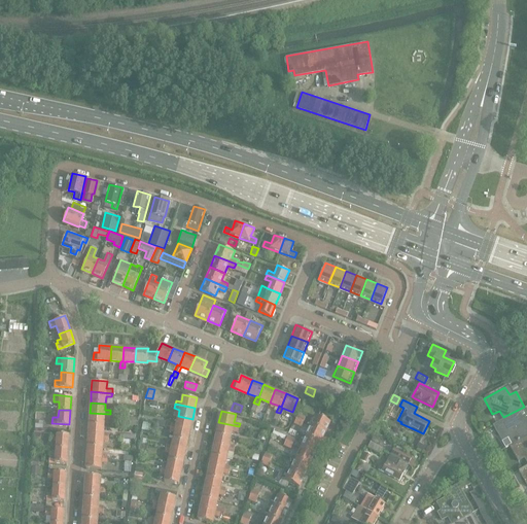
[(526,433),(526,420),(525,416),(518,419),(514,412),(503,417),(493,423),(501,439),(508,434),(512,442),(526,433)]
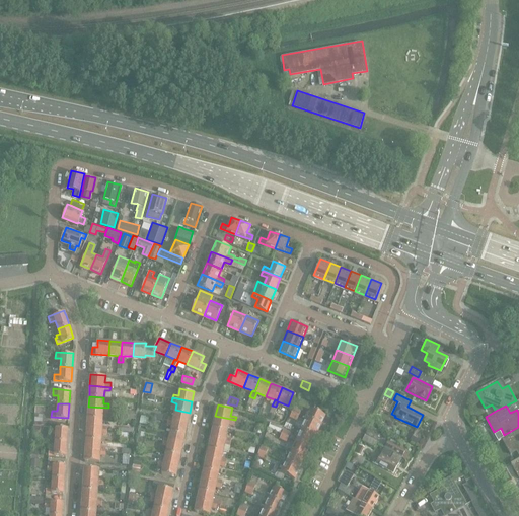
[(108,408),(88,407),(88,418),(102,419),(102,411),(108,412),(108,408)]
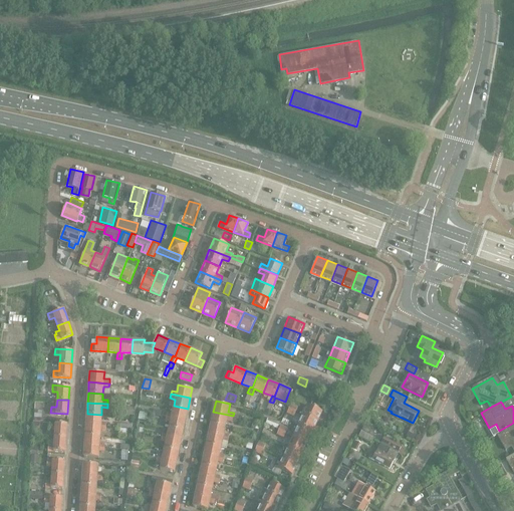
[(317,420),(322,410),(309,403),(306,408),(304,406),(301,413),(317,420)]
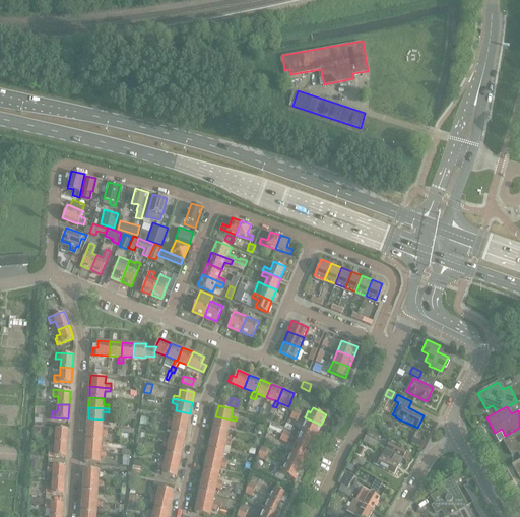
[(136,418),(136,411),(122,409),(121,416),(136,418)]
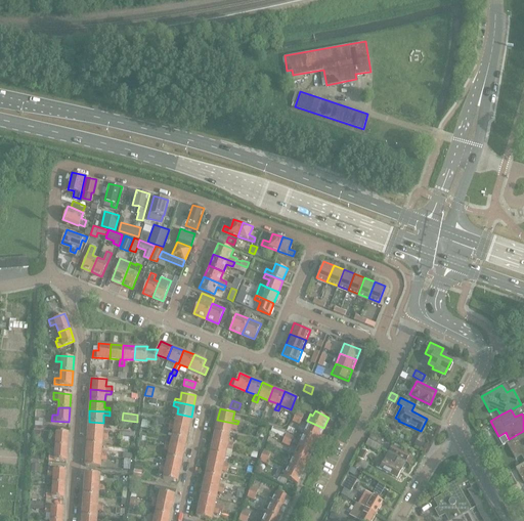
[(191,417),(177,414),(175,420),(170,419),(169,423),(189,427),(191,417)]
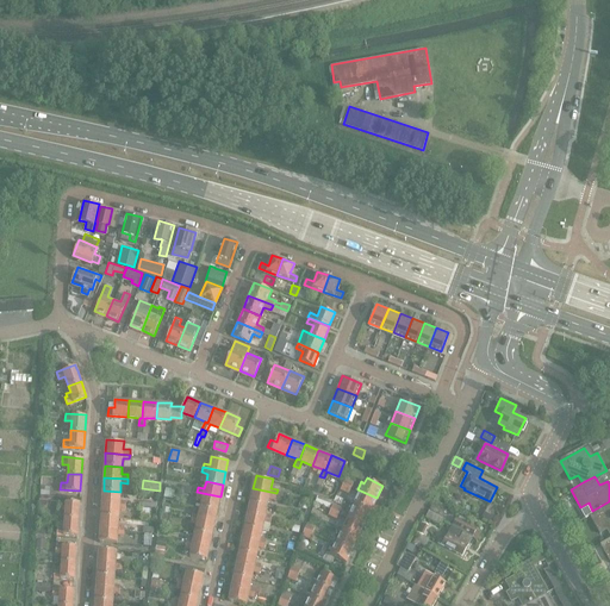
[(352,486),(343,482),(340,488),(348,492),(352,486)]
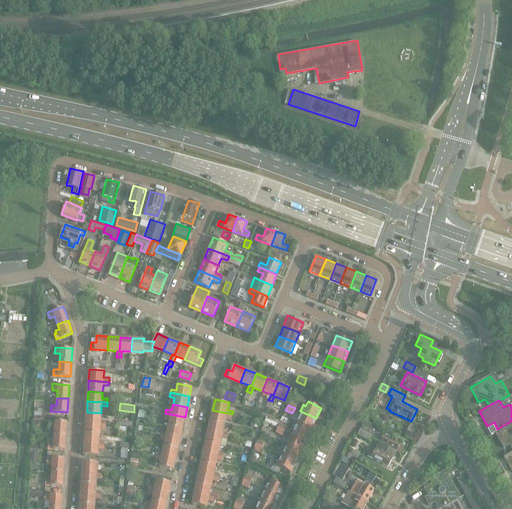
[(147,409),(139,408),(138,416),(145,417),(147,409)]
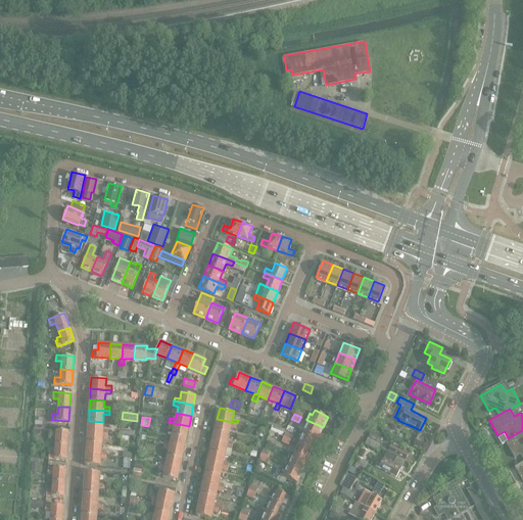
[(217,419),(215,429),(229,432),(230,426),(236,427),(237,423),(217,419)]
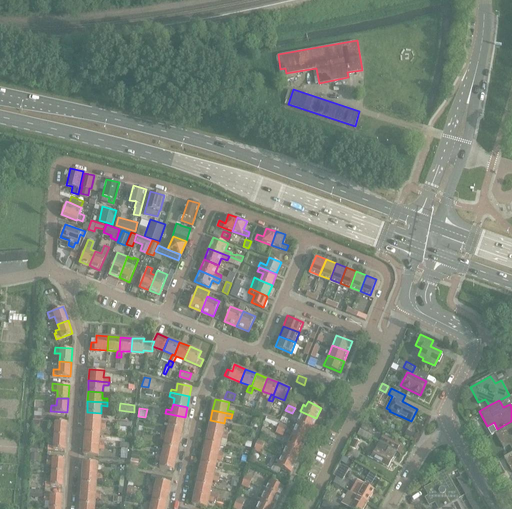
[(316,418),(300,411),(299,411),(302,412),(298,422),(311,429),(316,418)]
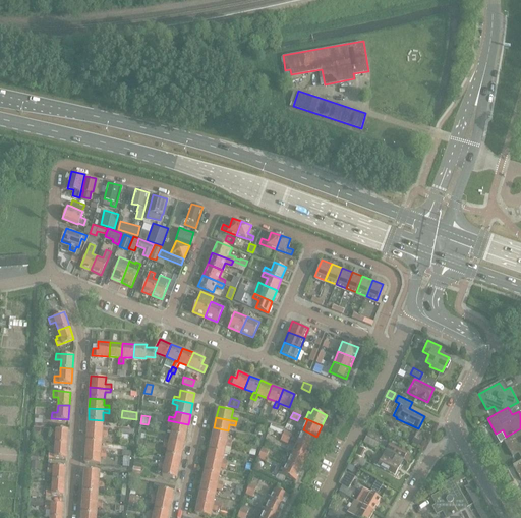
[(103,420),(89,419),(88,429),(107,430),(108,426),(102,426),(103,420)]
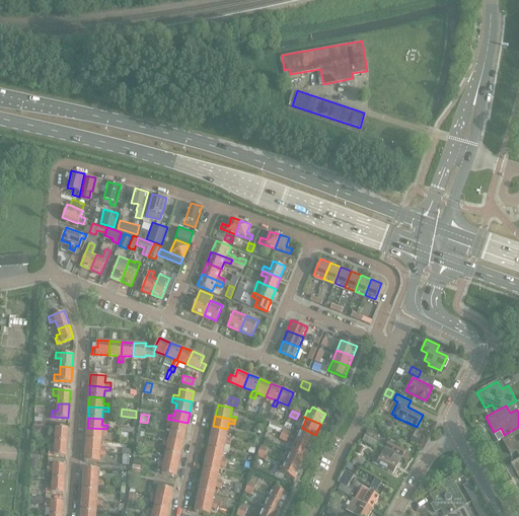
[(188,423),(167,419),(166,423),(172,424),(170,430),(184,433),(188,423)]
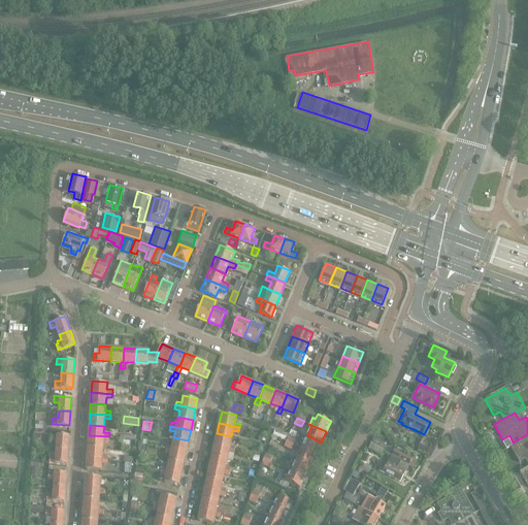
[(273,433),(286,439),(289,434),(287,433),(288,431),(275,428),(273,433)]
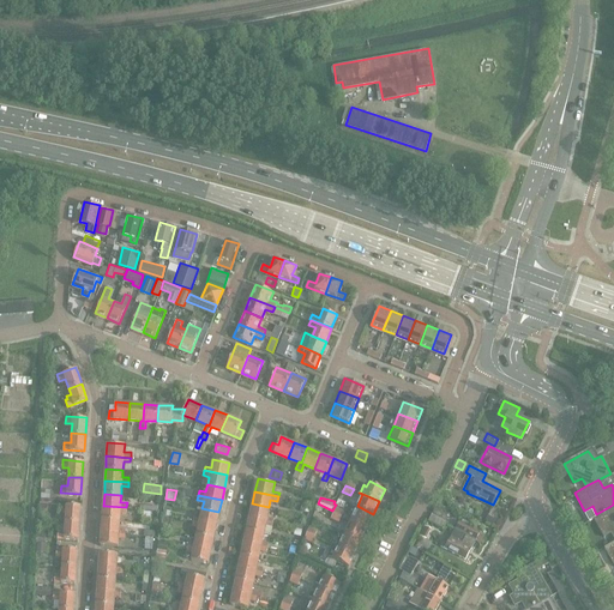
[(79,521),(80,505),(60,503),(59,511),(66,511),(65,520),(79,521)]
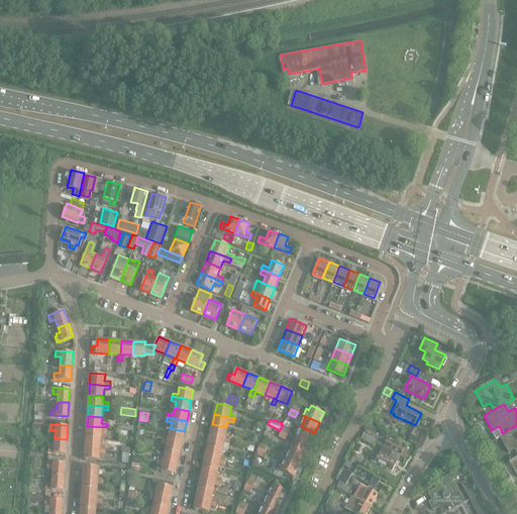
[(226,427),(212,424),(210,434),(229,439),(230,435),(225,434),(226,427)]
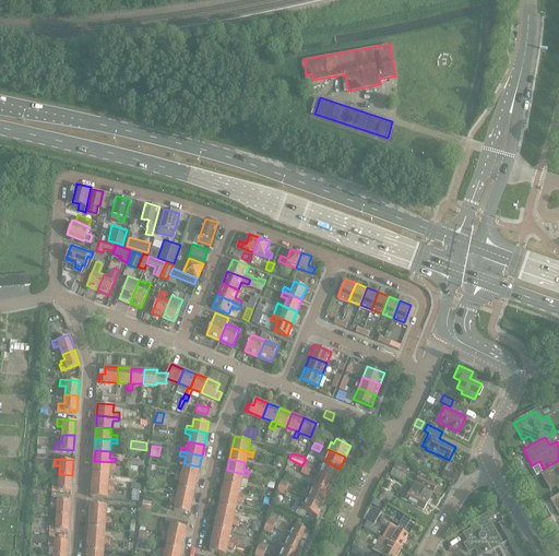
[(324,462),(320,459),(317,466),(321,469),(320,473),(334,480),(340,469),(325,461),(324,462)]
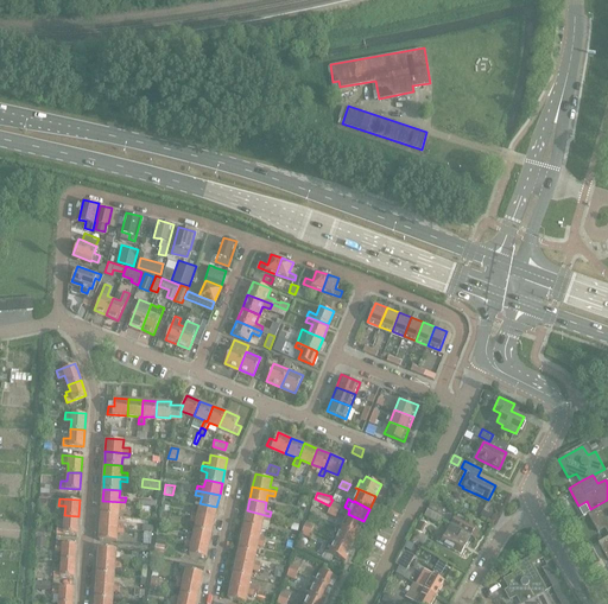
[(445,504),(432,498),(428,508),(441,514),(445,504)]
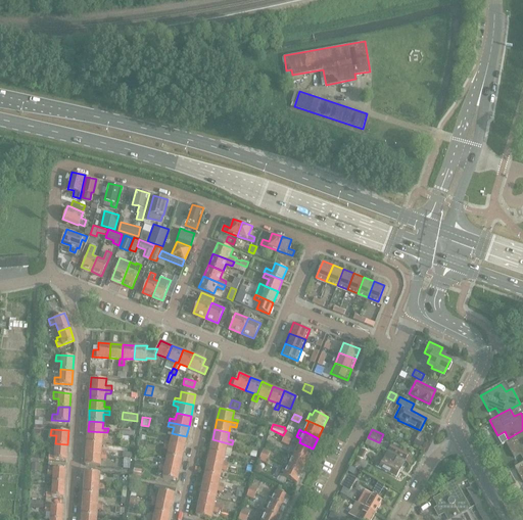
[(522,430),(508,438),(505,440),(514,456),(520,452),(522,457),(522,430)]
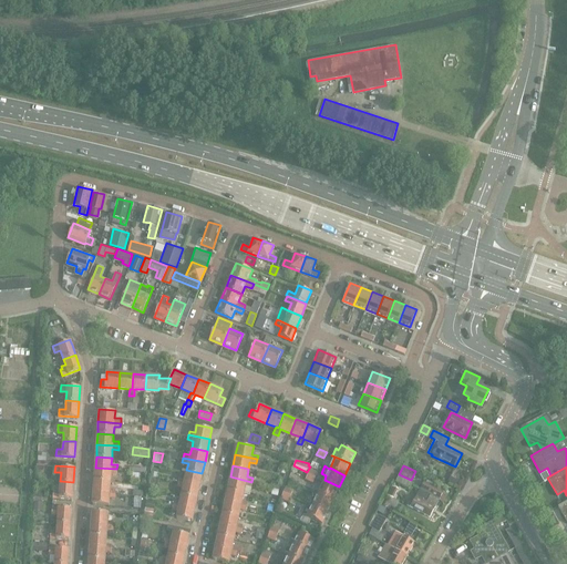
[(116,469),(95,468),(94,480),(110,480),(111,472),(116,473),(116,469)]
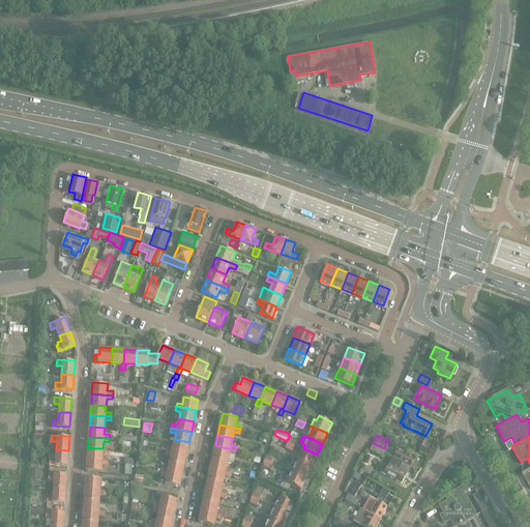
[(174,439),(173,446),(167,445),(167,448),(186,452),(188,442),(174,439)]
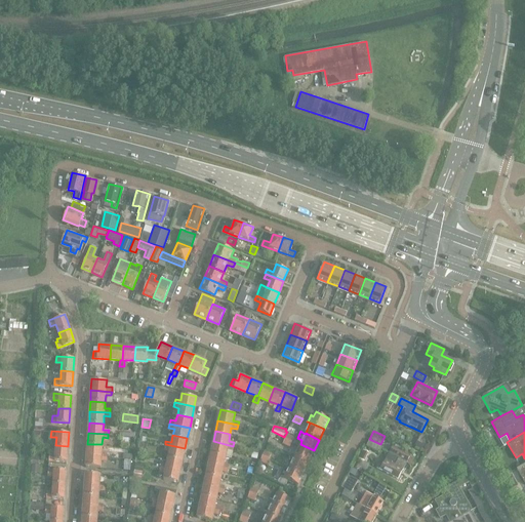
[(291,440),(285,437),(282,442),(289,445),(291,440)]
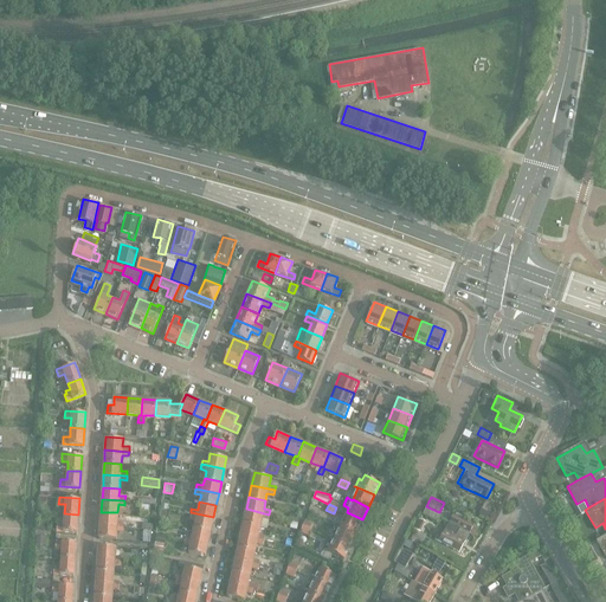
[(269,515),(246,509),(244,522),(260,525),(262,517),(269,518),(269,515)]
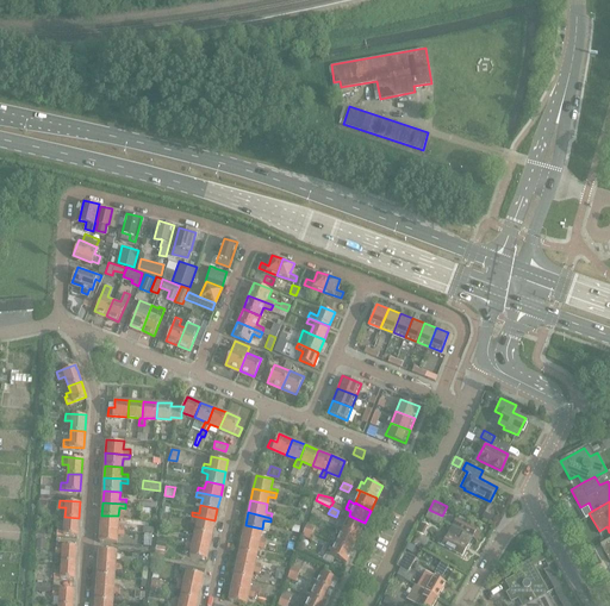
[(124,529),(124,524),(118,524),(118,516),(101,516),(101,528),(124,529)]
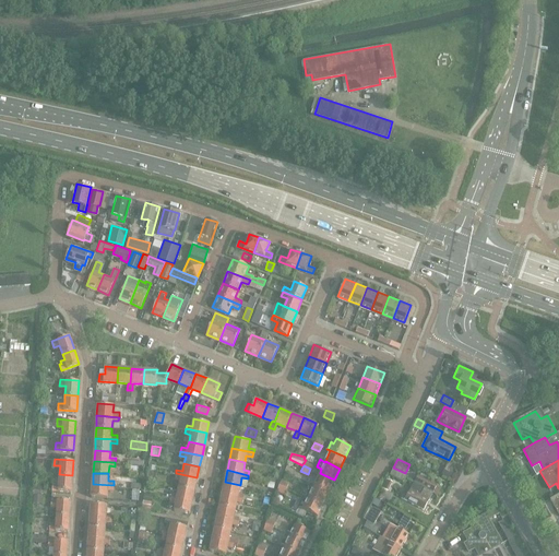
[(197,477),(176,473),(175,477),(180,478),(179,485),(194,489),(197,477)]
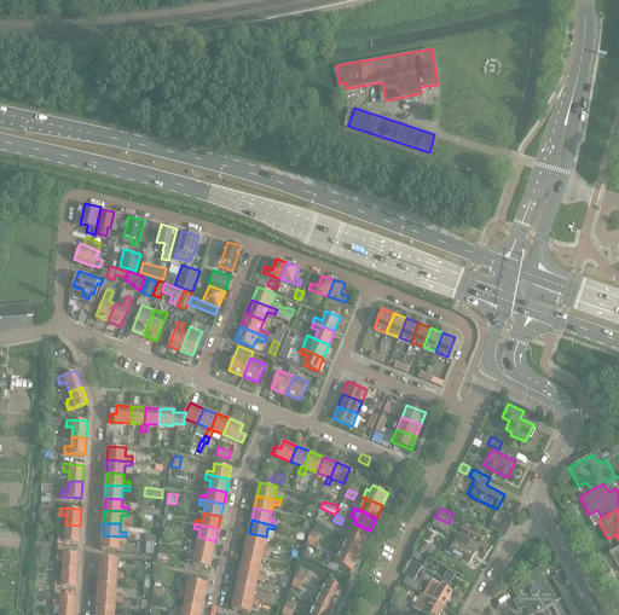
[(370,531),(354,523),(348,535),(364,544),(370,531)]
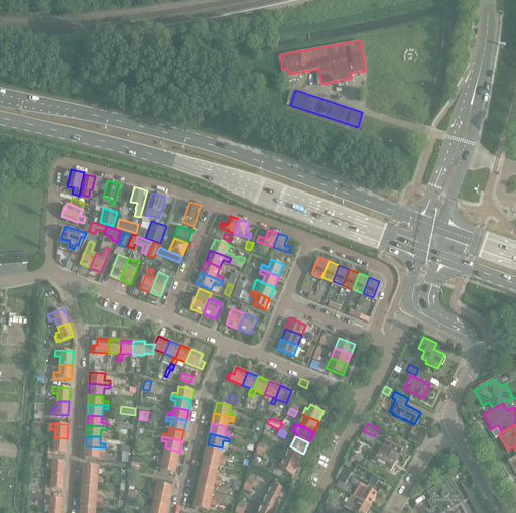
[(407,447),(387,436),(376,456),(372,454),(370,457),(391,468),(399,453),(403,455),(407,447)]
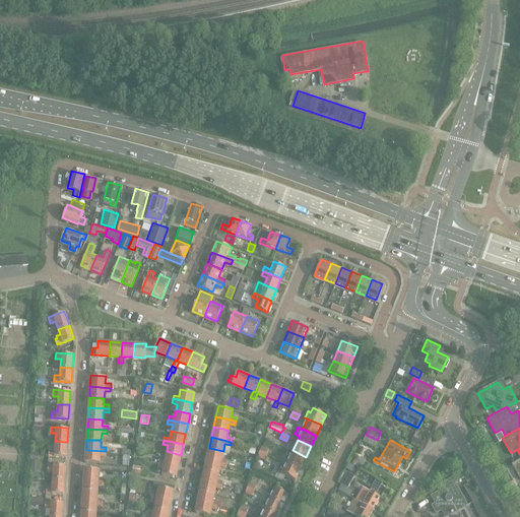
[(67,442),(55,441),(55,449),(49,449),(49,454),(66,456),(67,442)]
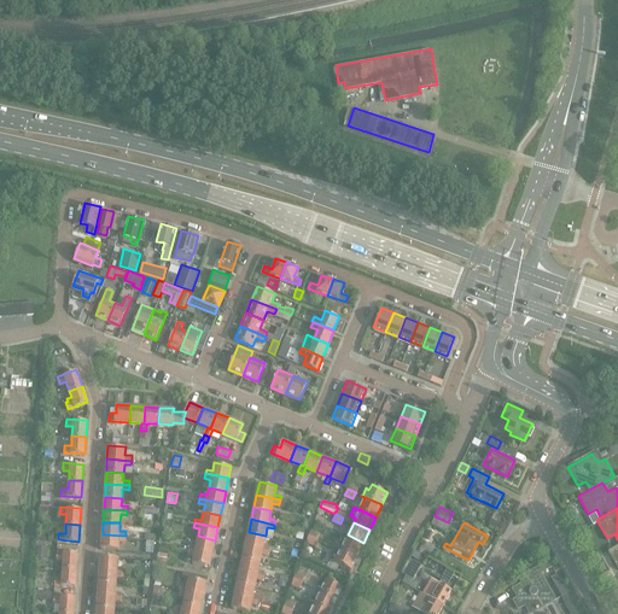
[(266,536),(249,532),(245,544),(269,549),(270,545),(263,543),(266,536)]
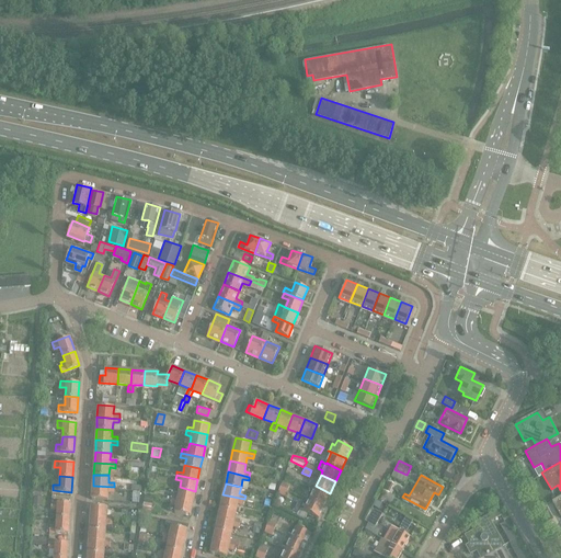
[(114,487),(93,486),(92,498),(107,499),(107,491),(114,491),(114,487)]
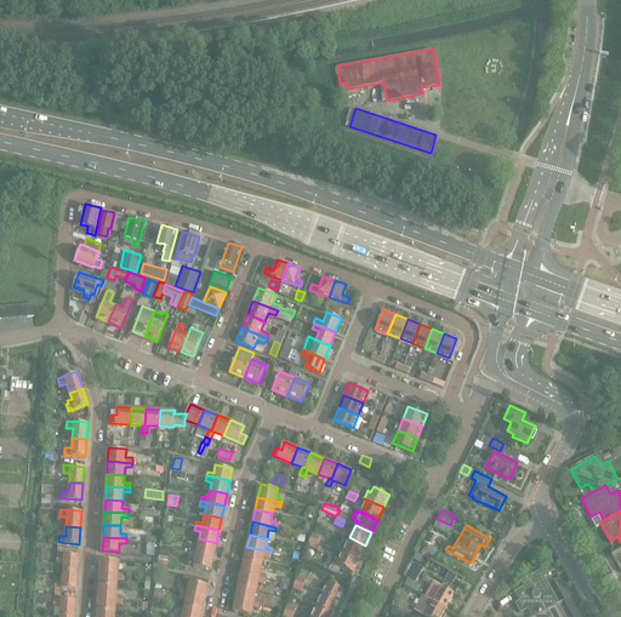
[(365,546),(349,537),(342,550),(359,558),(365,546)]
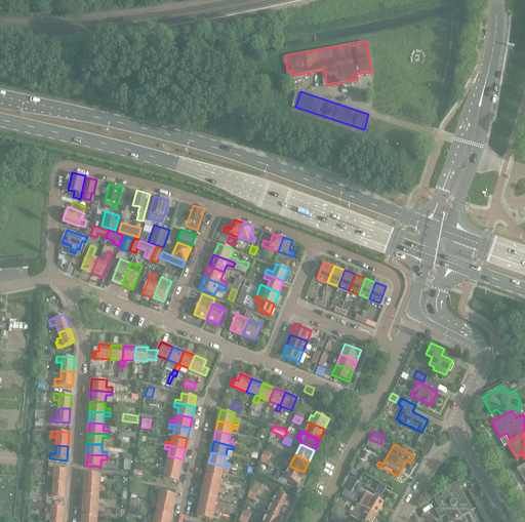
[(183,459),(168,455),(166,463),(161,462),(160,466),(180,470),(183,459)]
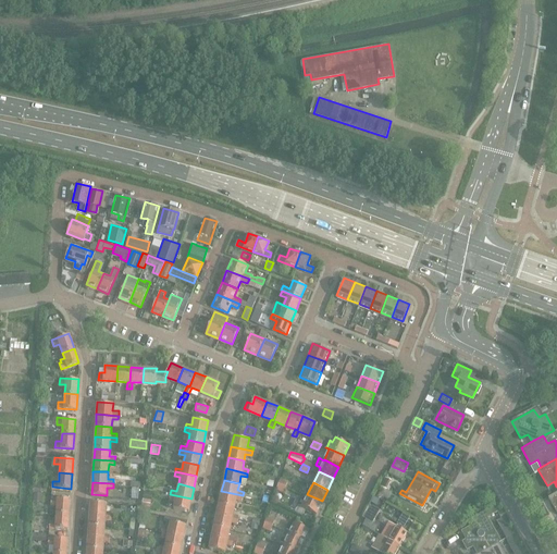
[(556,489),(547,495),(556,512),(556,489)]
